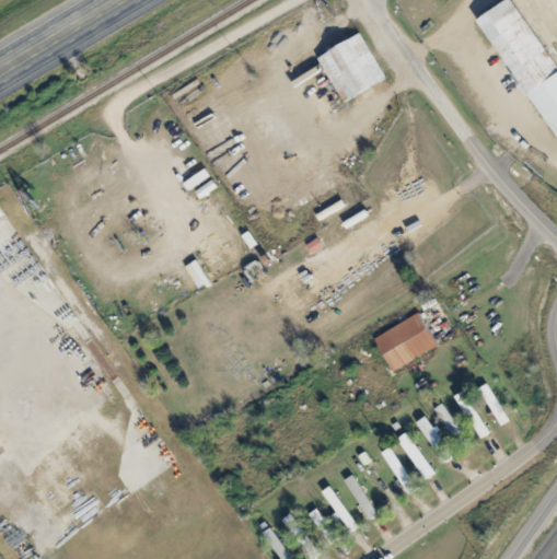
[(556,65),(518,0),(506,0),(479,16),(556,144),(556,65)]
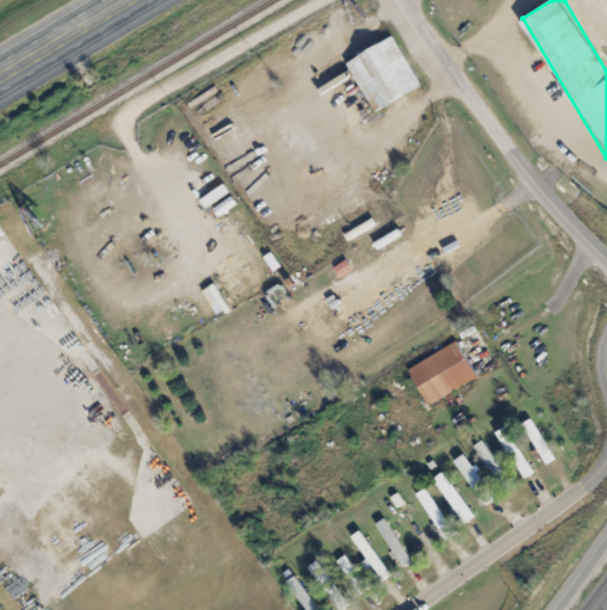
[(372,111),(420,86),(394,36),(346,61),(372,111)]
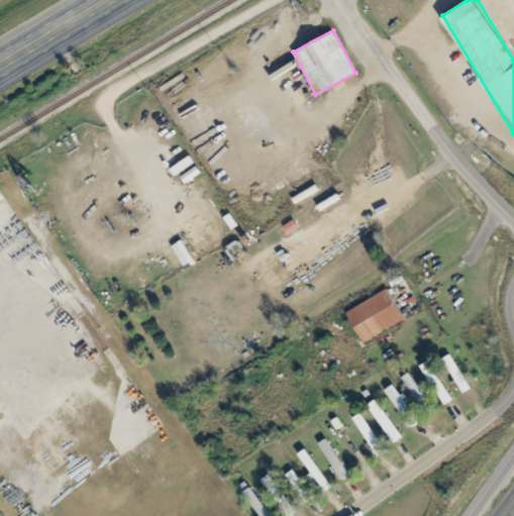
[(193,262),(182,239),(172,244),(182,267),(193,262)]
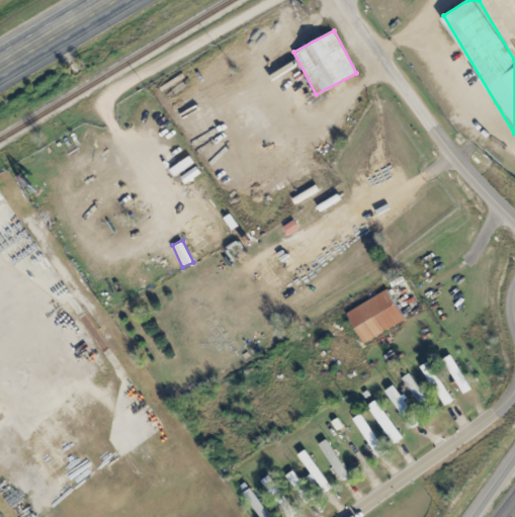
[(405,319),(388,288),(345,313),(363,343),(405,319)]
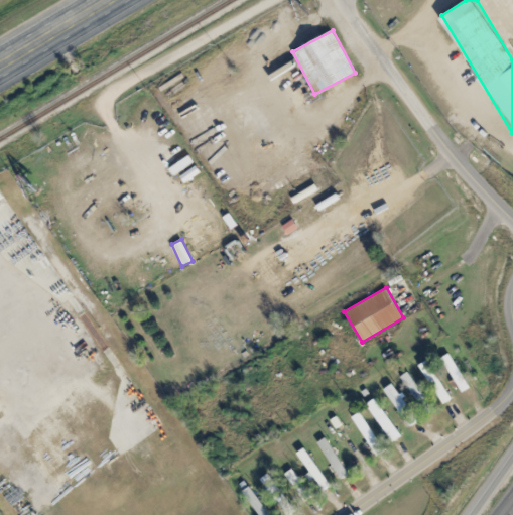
[(467,389),(451,352),(442,356),(459,393),(467,389)]
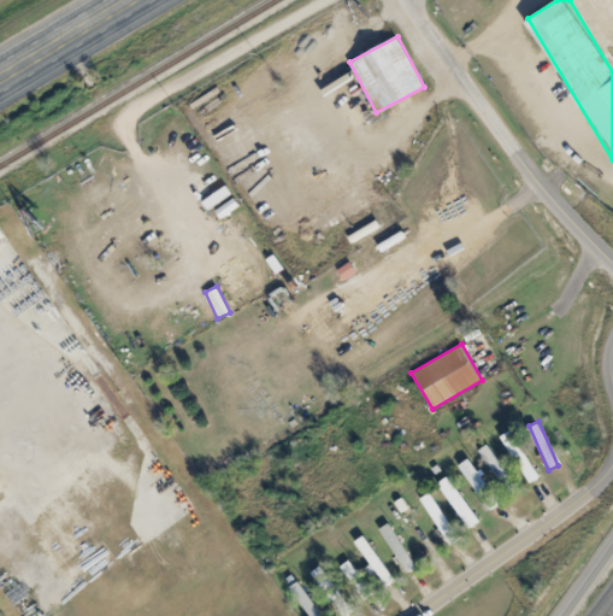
[(540,476),(510,429),(499,436),(529,484),(540,476)]
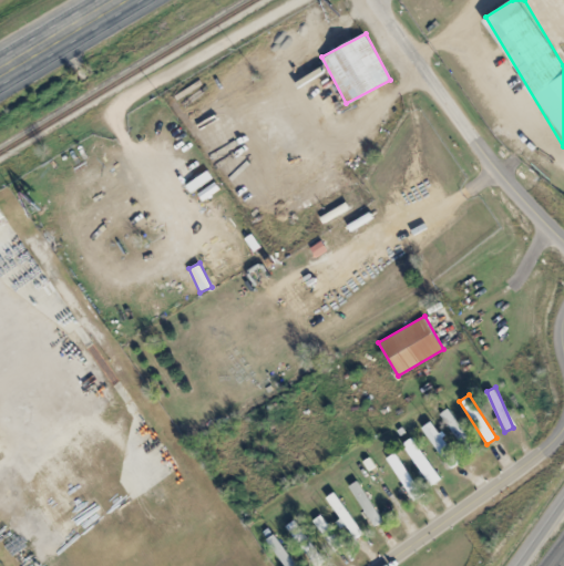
[(438,415),(468,456),(475,451),(445,410),(438,415)]
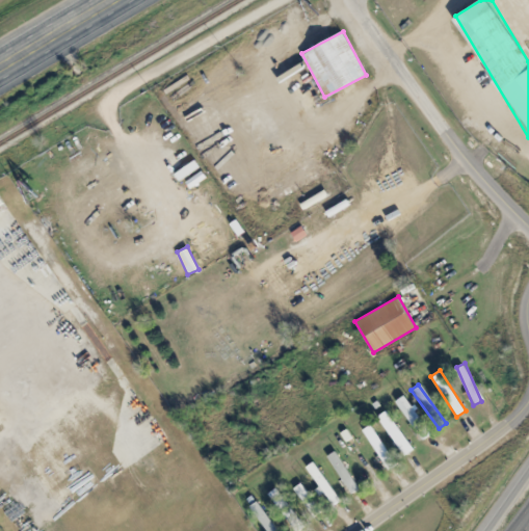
[(394,400),(422,437),(429,432),(401,394),(394,400)]
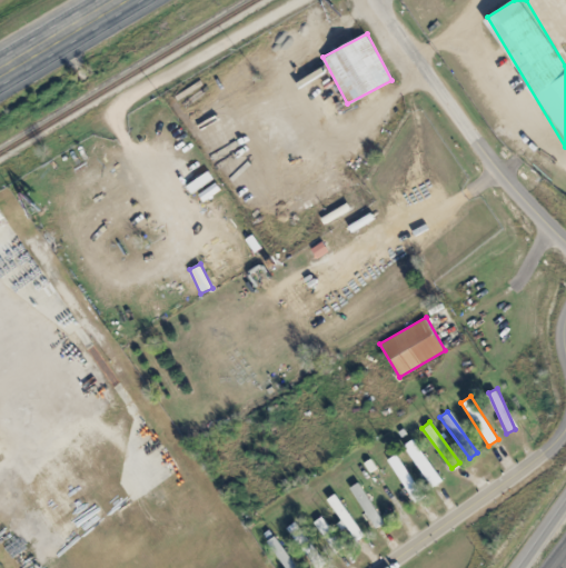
[(401,444),(432,485),(439,479),(409,438),(401,444)]
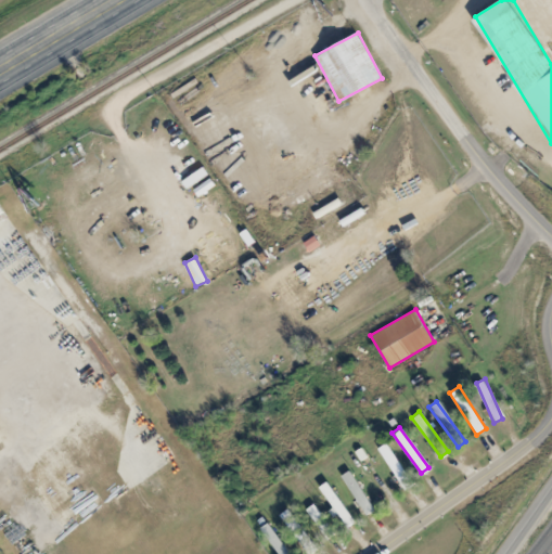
[(377,450),(407,490),(414,484),(385,445),(377,450)]
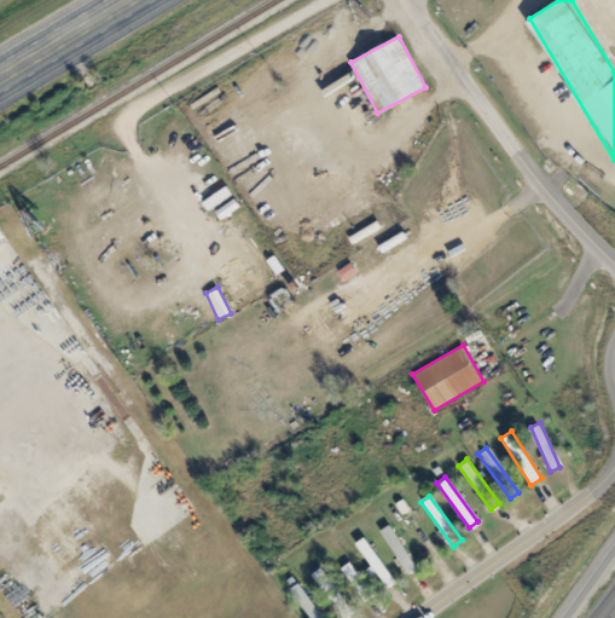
[(378,531),(410,576),(419,570),(387,525),(378,531)]
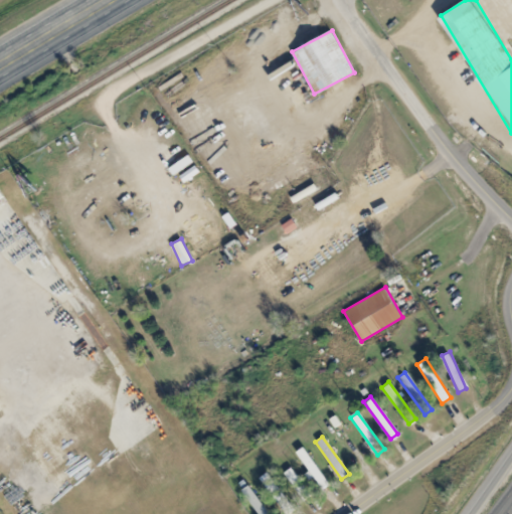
[(296,454),(323,491),(330,486),(303,449),(296,454)]
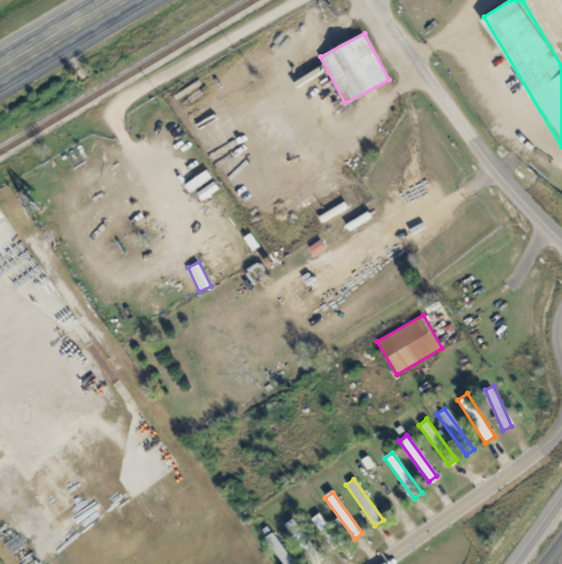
[(311,518),(330,545),(337,540),(319,513),(311,518)]
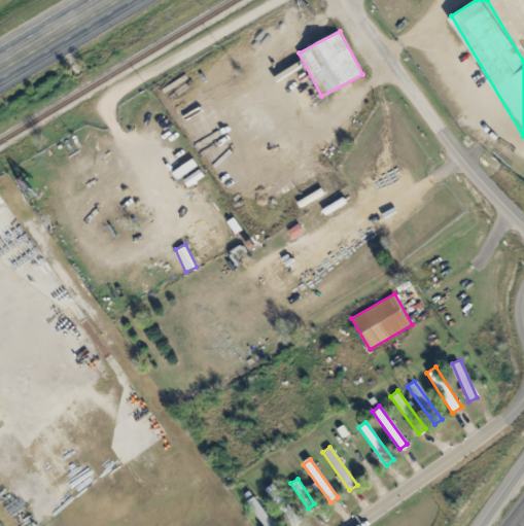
[(265,488),(292,525),(300,521),(272,483),(265,488)]
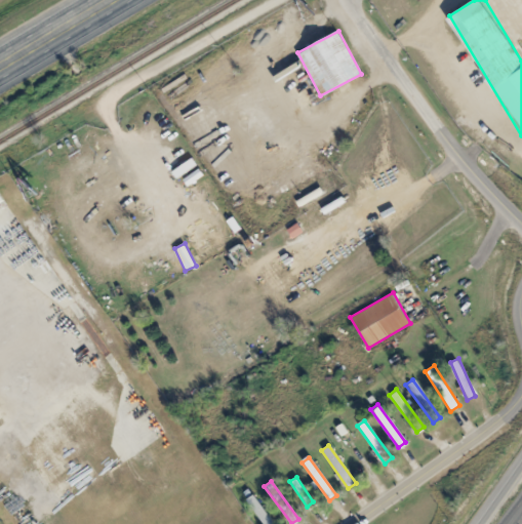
[(245,499),(264,523),(274,523),(252,493),(245,499)]
